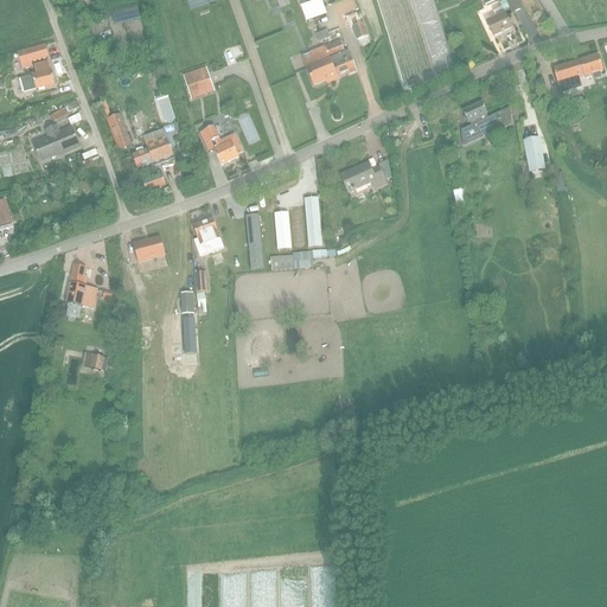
[(295,0),(300,10),(302,10),(307,24),(327,16),(320,0),(295,0)]
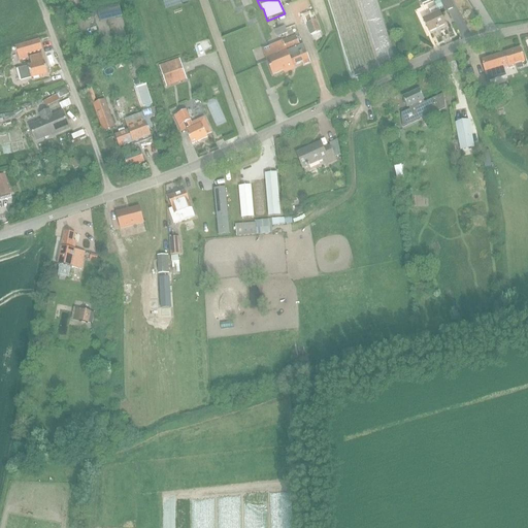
[(446,10),(453,7),(450,0),(439,0),(434,3),(435,6),(429,10),(431,15),(423,20),(429,32),(444,25),(437,9),(443,6),(446,10)]
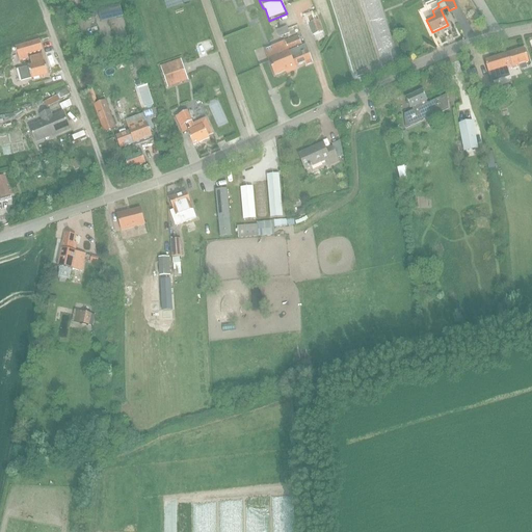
[(314,21),(309,23),(313,35),(322,32),(318,20),(314,21)]
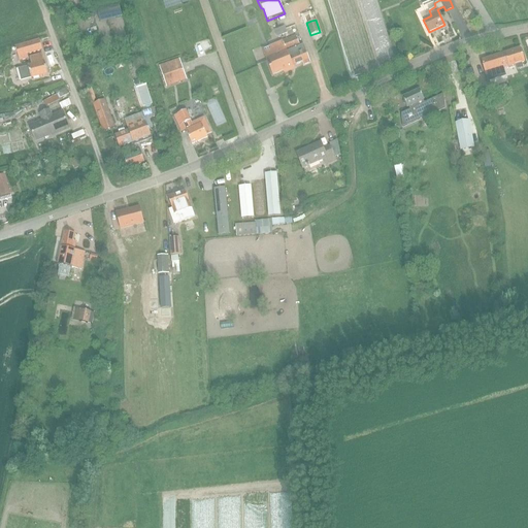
[(285,27),(274,30),(277,37),(287,33),(285,27)]
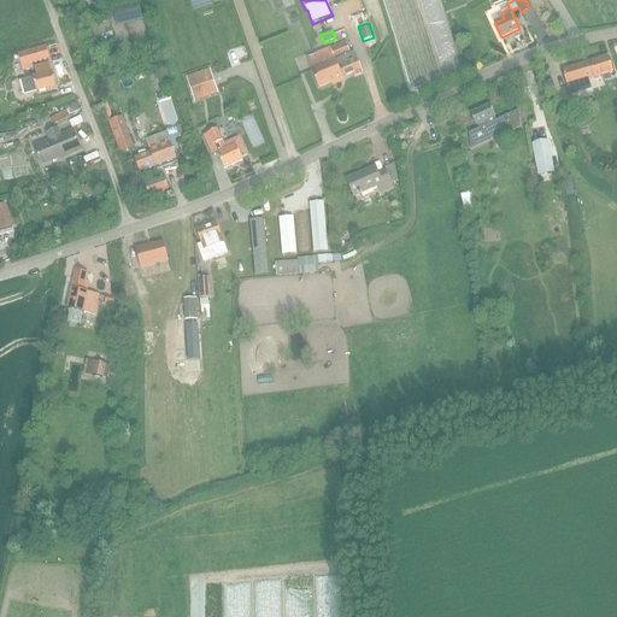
[(307,58),(319,87),(354,74),(356,76),(364,72),(354,52),(351,53),(346,42),(307,58)]
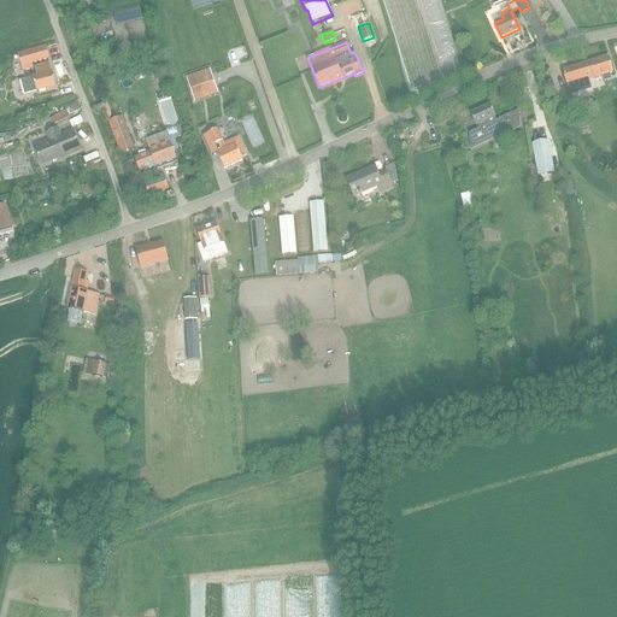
[(46,47),(17,54),(22,71),(33,68),(31,64),(50,58),(46,47)]
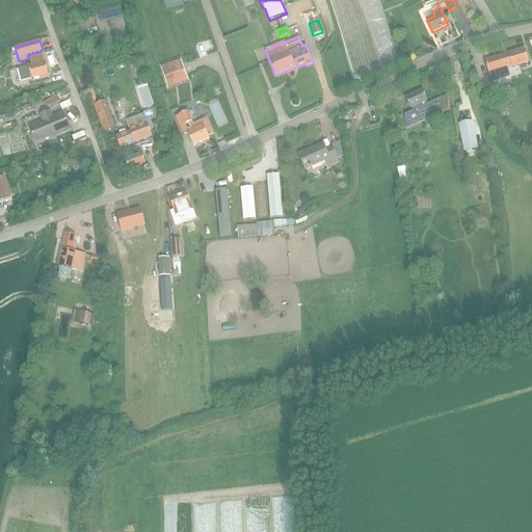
[(527,68),(526,63),(529,62),(525,49),(484,61),(490,82),(509,76),(507,70),(520,65),(521,70),(527,68)]
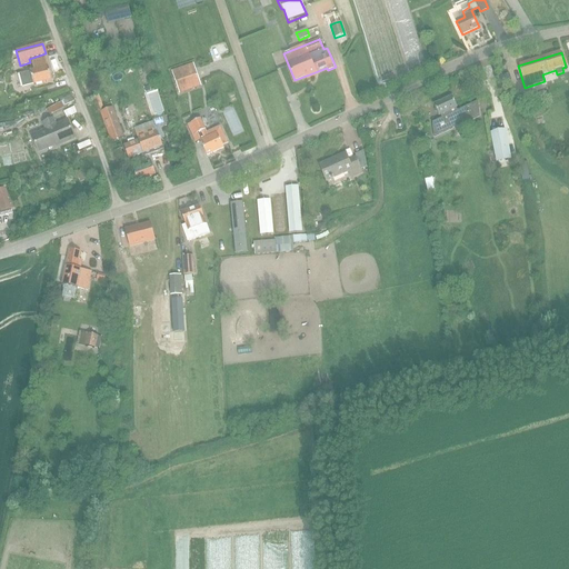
[(30,71),(19,75),(22,87),(33,85),(52,80),(48,67),(47,67),(45,59),(37,60),(32,62),(35,70),(30,71)]
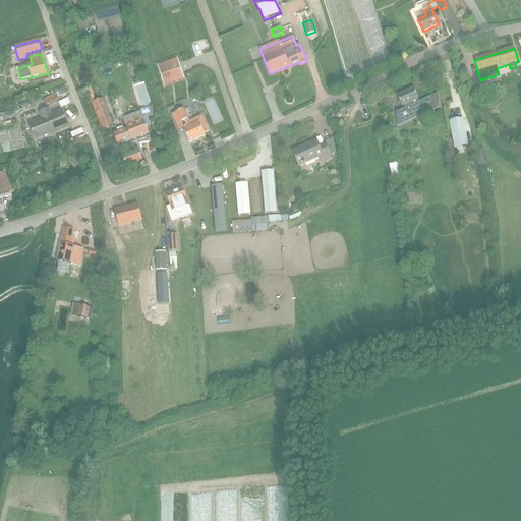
[(159,69),(165,87),(184,79),(178,62),(159,69)]
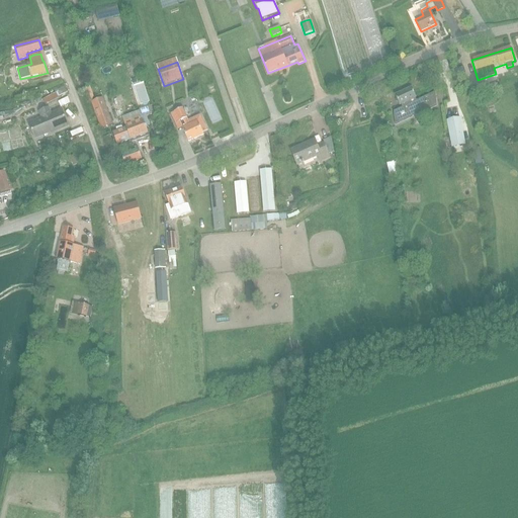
[(463,67),(455,69),(459,85),(467,83),(463,67)]
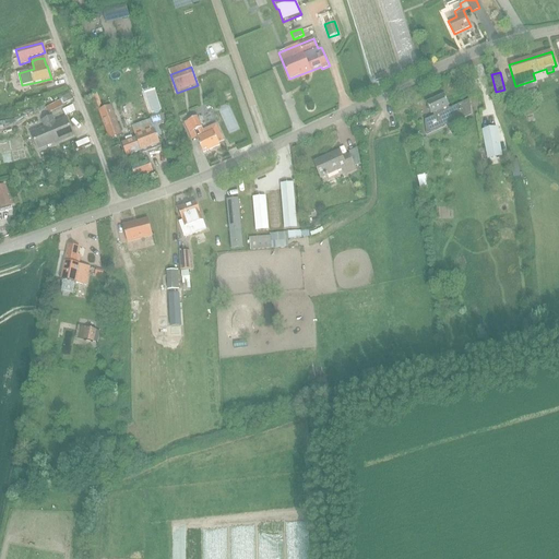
[(60,102),(47,108),(49,114),(62,107),(61,105),(71,100),(68,91),(58,95),(58,97),(59,98),(60,102)]
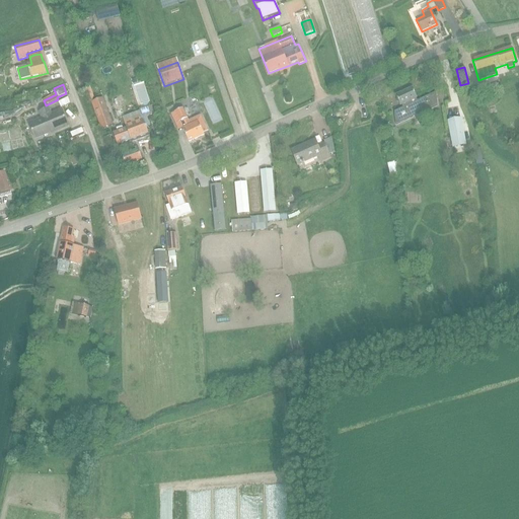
[(394,112),(396,125),(437,105),(436,92),(417,101),(416,98),(417,97),(412,88),(395,95),(399,105),(401,104),(402,107),(394,112)]
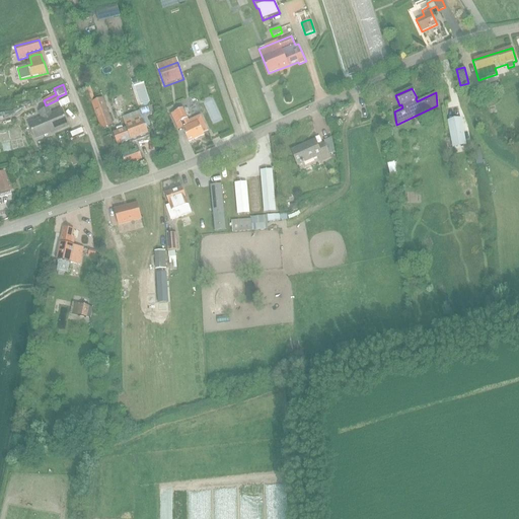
[(59,101),(62,107),(70,102),(68,97),(59,101)]
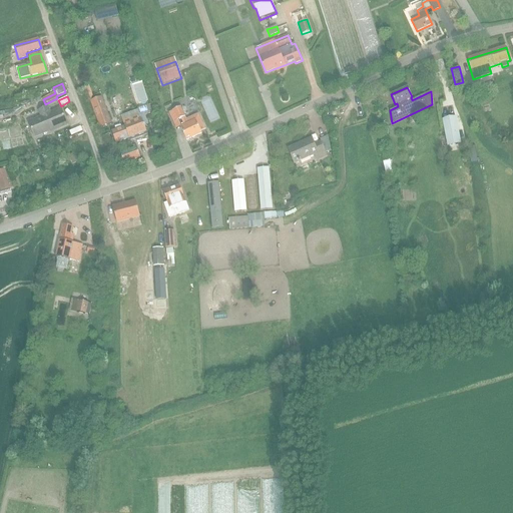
[(91,100),(90,100),(92,105),(98,123),(100,128),(103,127),(111,124),(102,96),(91,100)]
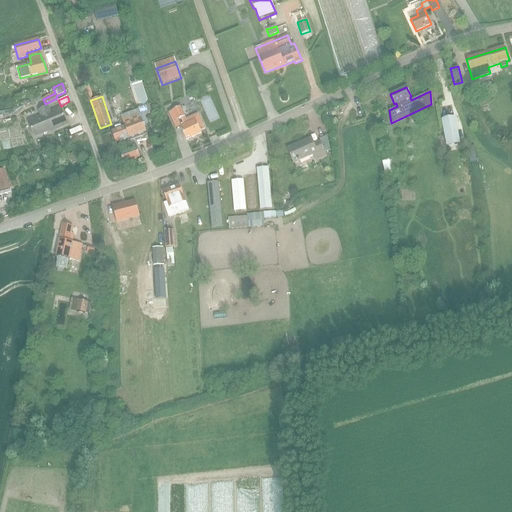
[(14,109),(0,111),(0,115),(14,113),(18,113),(22,109),(22,106),(14,108),(14,109)]
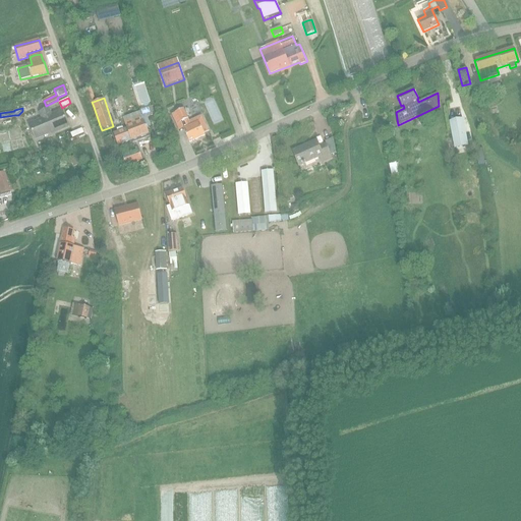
[(48,109),(44,111),(53,132),(57,130),(57,132),(68,127),(61,111),(51,115),(48,109)]
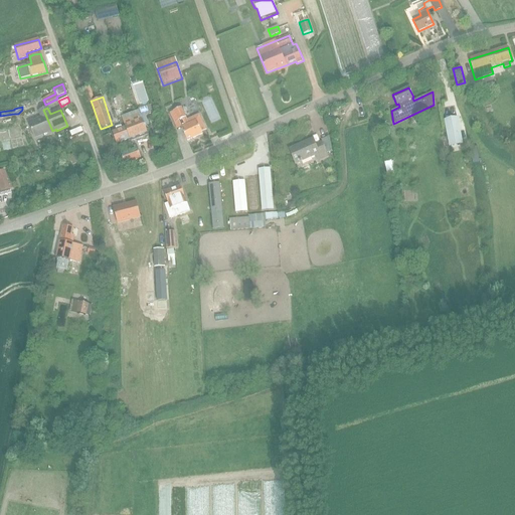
[(201,132),(206,130),(198,114),(186,120),(180,108),(169,113),(177,130),(181,128),(187,141),(202,134),(201,132)]
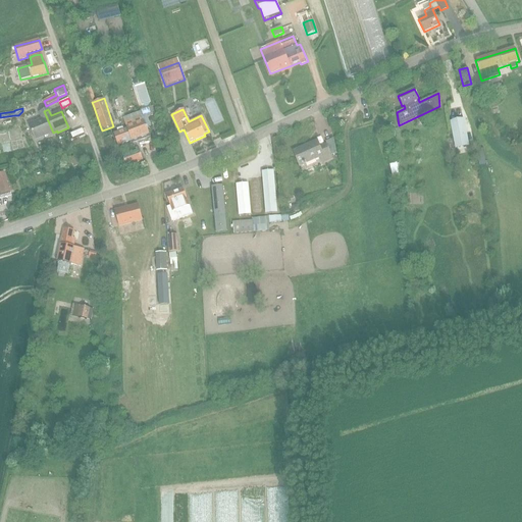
[(53,133),(44,111),(40,113),(42,119),(30,125),(36,140),(53,133)]
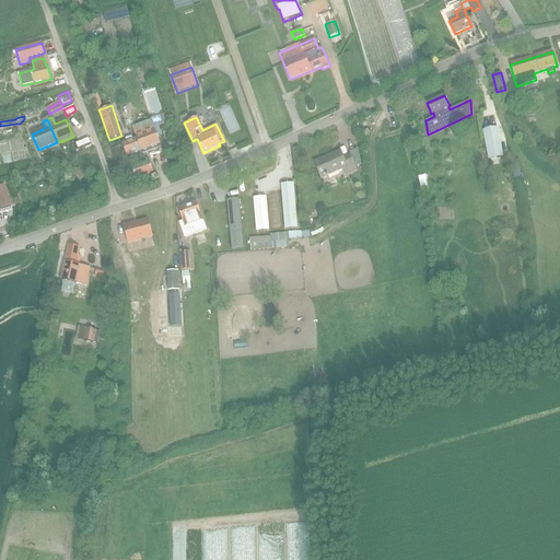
[(137,138),(123,142),(124,144),(127,155),(141,151),(160,144),(151,120),(132,127),(137,138)]
